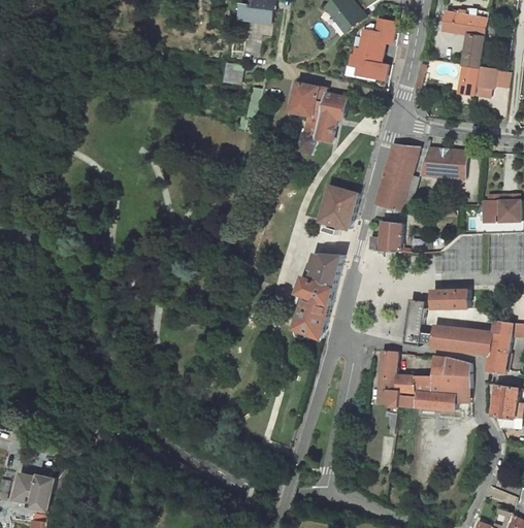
[(256,0),(256,6),(242,4),(240,20),(270,24),(272,8),(268,7),(269,0),(256,0)]
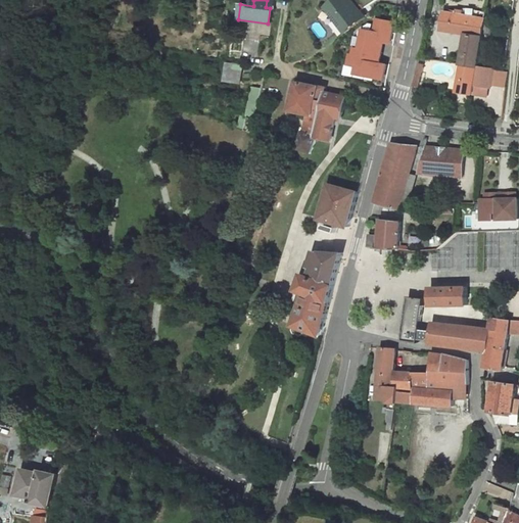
[(348,0),(331,0),(321,7),(331,20),(335,17),(343,30),(362,16),(348,0)]
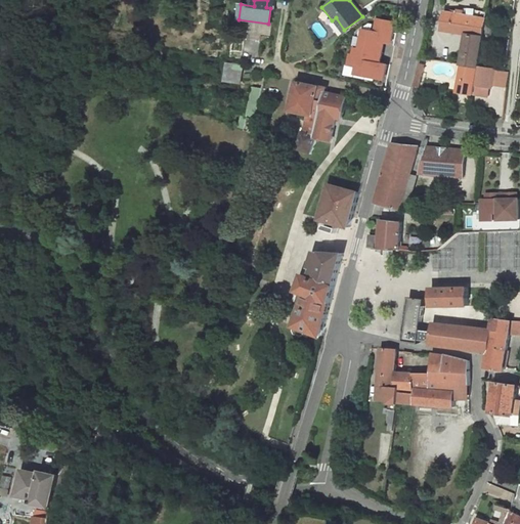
[(463,12),(455,10),(453,13),(442,12),(439,32),(464,37),(465,34),(467,16),(462,15),(463,12)]
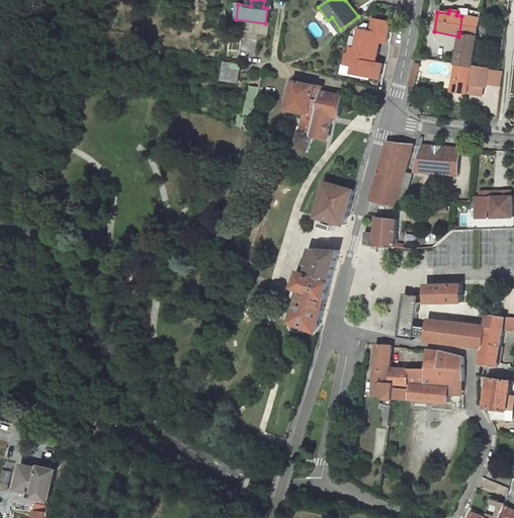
[(478,19),(461,16),(459,33),(475,36),(475,33),(477,21),(478,19)]
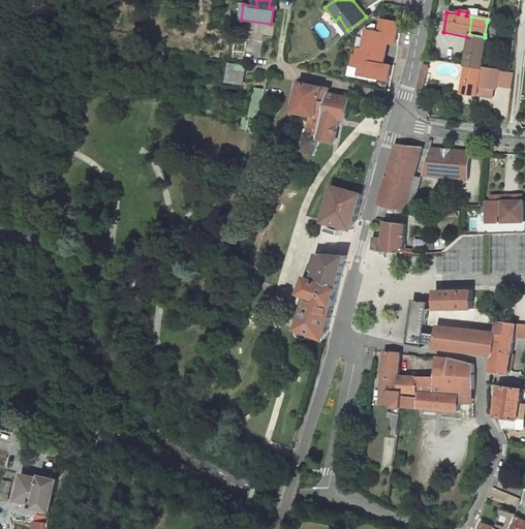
[(335,21),(343,33),(347,30),(339,18),(335,21)]
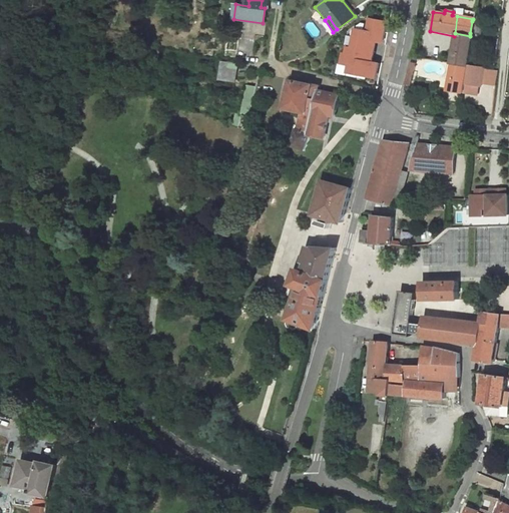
[(383,45),(386,21),(366,18),(364,30),(353,28),(350,48),(341,47),(336,75),(376,80),(378,63),(373,62),(375,44),(383,45)]
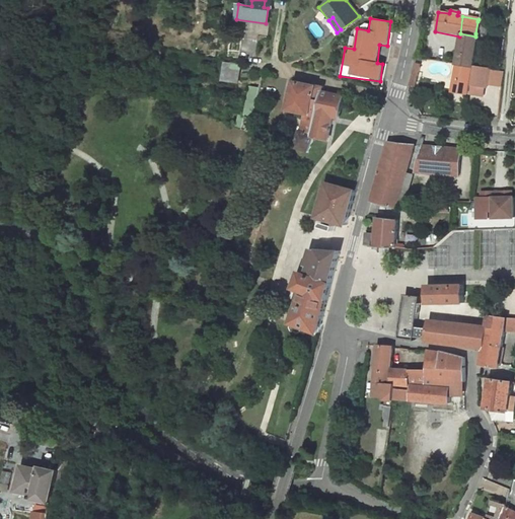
[(484,35),(486,23),(477,21),(475,33),(484,35)]
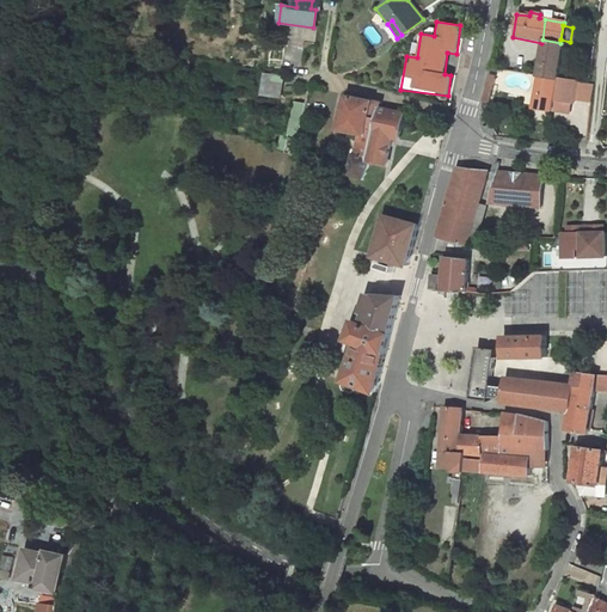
[(557,80),(563,43),(560,43),(543,40),(541,43),(538,77),(557,80)]
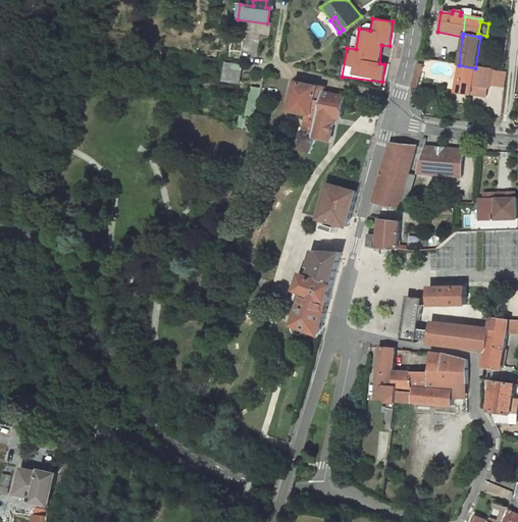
[(258,40),(243,38),(241,56),(256,57),(258,40)]
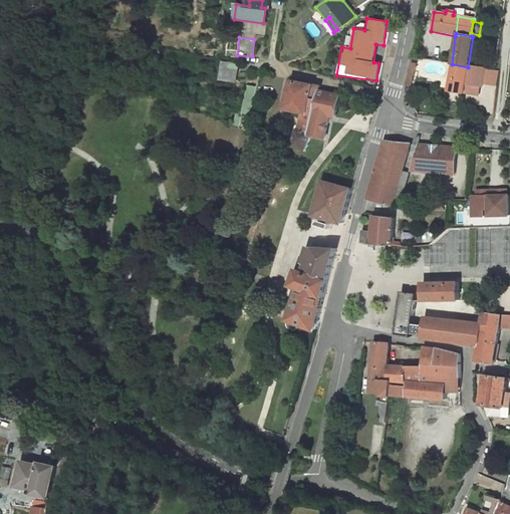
[(222,62),(220,79),(234,80),(236,64),(222,62)]
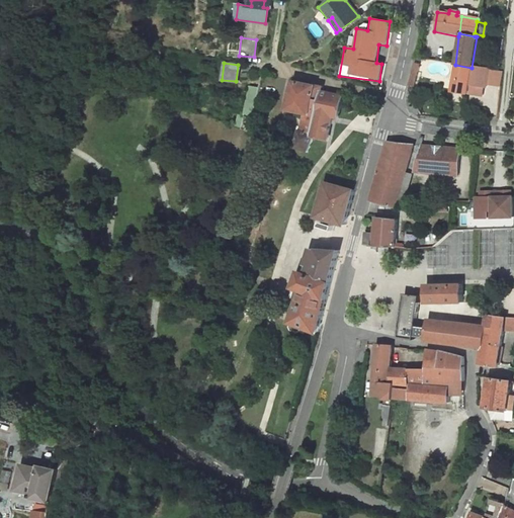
[(407,84),(412,86),(417,65),(411,64),(407,84)]
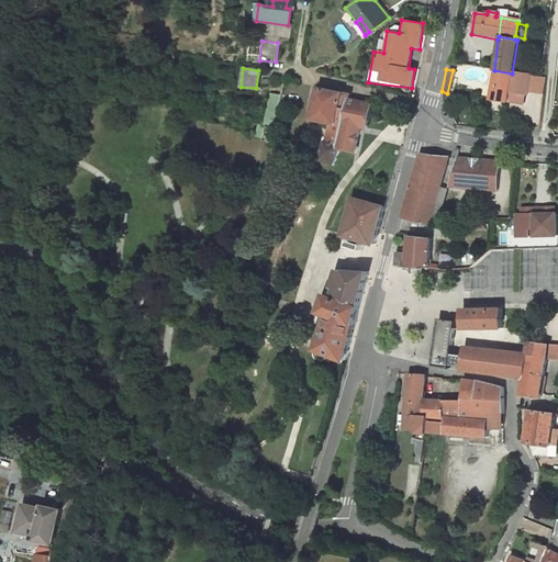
[(512,74),(494,70),(490,100),(505,102),(506,92),(524,94),(524,91),(527,75),(512,74)]
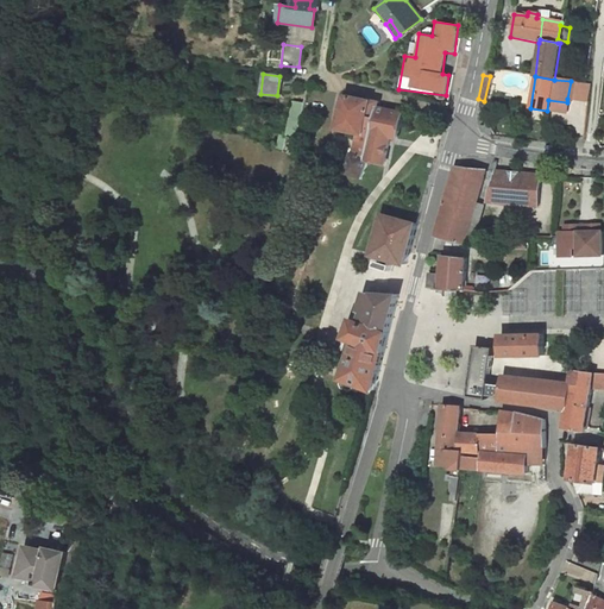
[(587,83),(571,81),(567,99),(585,101),(587,83)]
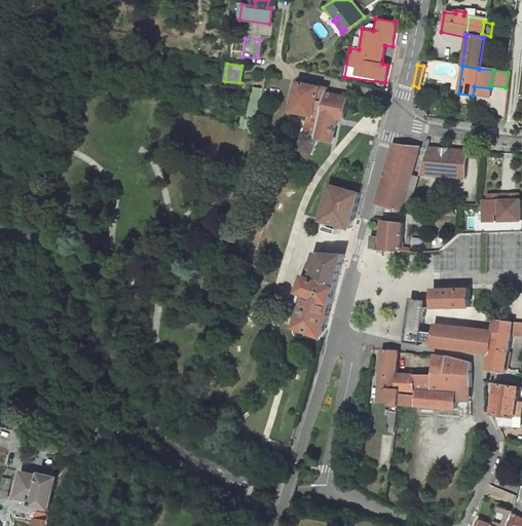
[(325,92),(326,87),(297,82),(290,112),(308,116),(318,118),(323,92),(325,92)]
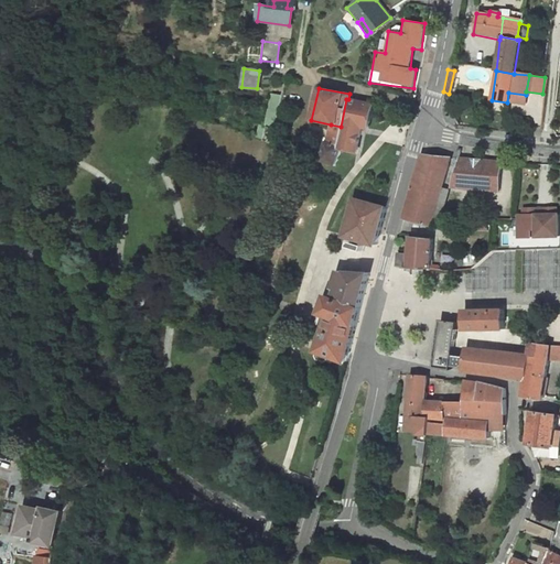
[(507,102),(525,105),(526,95),(508,93),(507,102)]
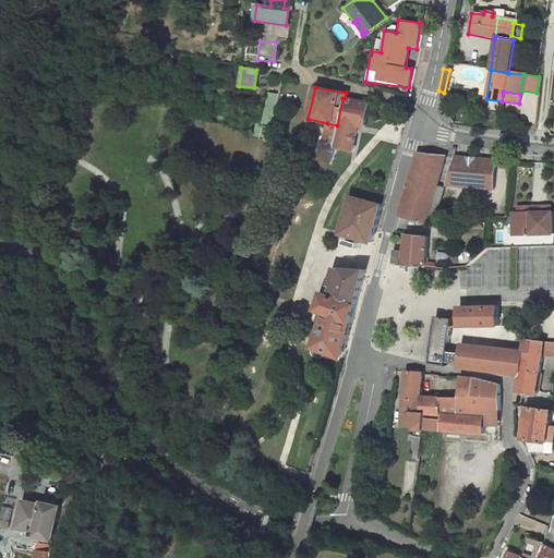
[(362,128),(366,104),(345,98),(342,98),(337,125),(333,146),(335,147),(350,149),(356,125),(362,128)]
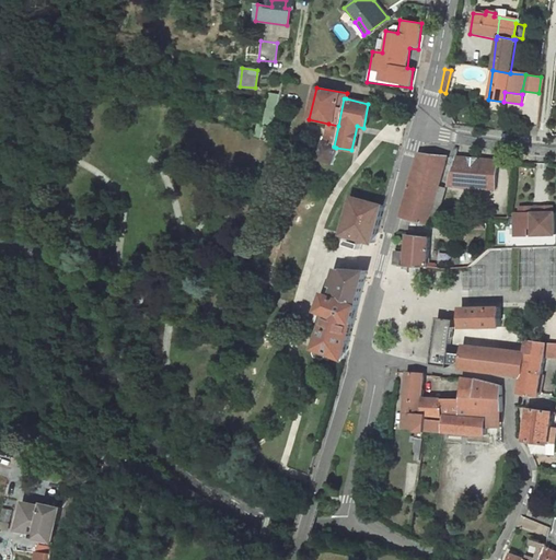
[(267,107),(261,123),(270,126),(276,111),(267,107)]
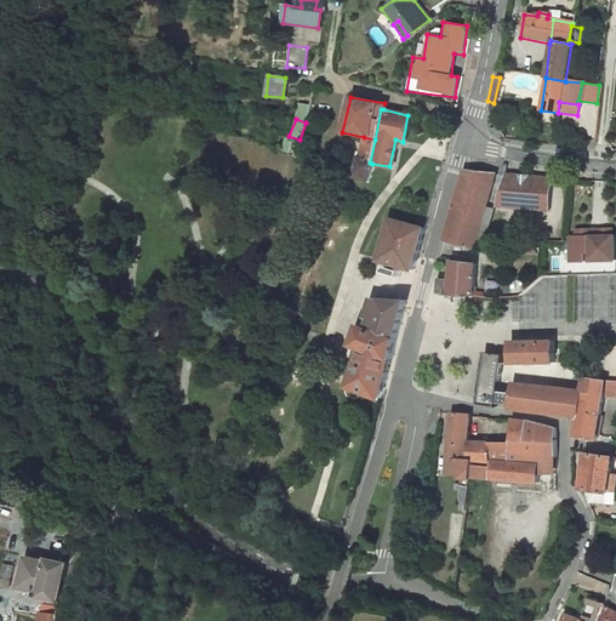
[(355,155),(349,176),(366,182),(372,164),(370,163),(375,140),(364,137),(359,157),(355,155)]
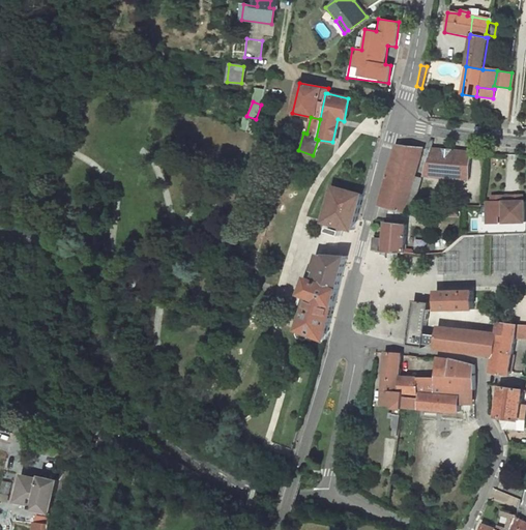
[(395,144),(377,204),(403,211),(420,146),(395,144)]
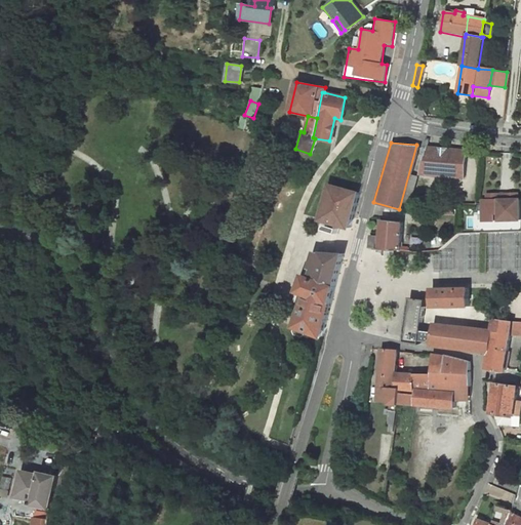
[(434,147),(423,146),(421,173),(459,176),(463,150),(443,148),(442,151),(434,150),(434,147)]
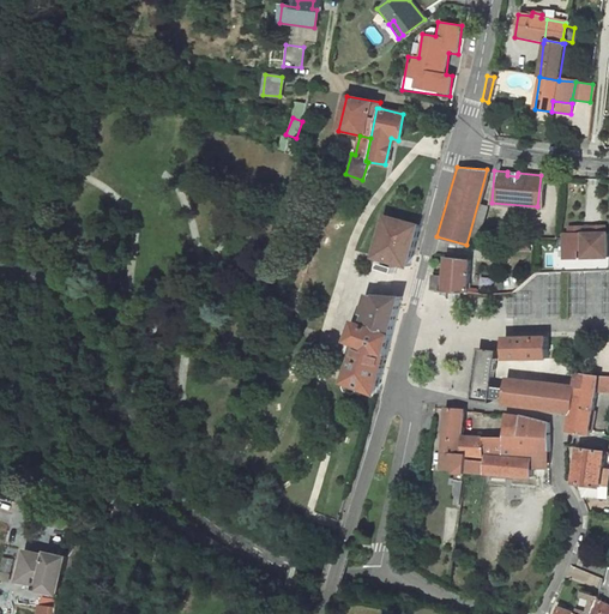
[(406,266),(417,224),(384,216),(373,257),(380,258),(377,269),(392,274),(393,268),(392,266),(392,263),(406,266)]
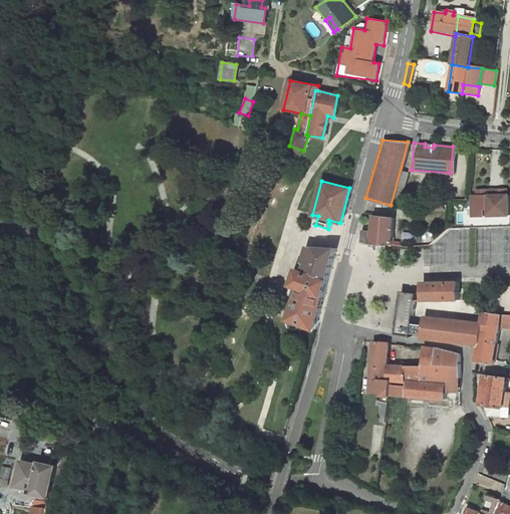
[(507,215),(507,195),(504,195),(504,189),(493,190),(493,195),(486,195),(486,190),(475,190),(475,196),(470,196),(471,216),(507,215)]
